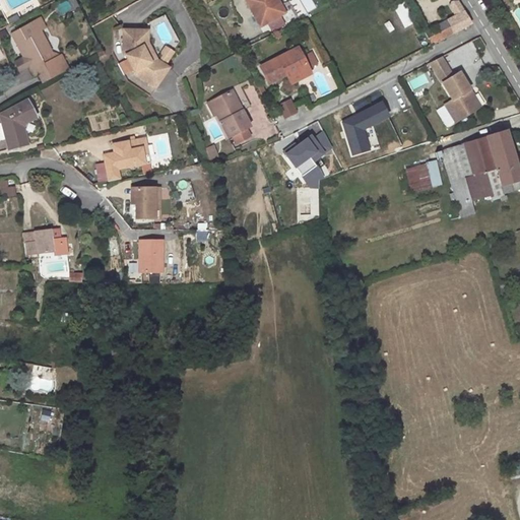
[(278,3),(275,0),(243,0),(244,0),(254,18),(257,16),(263,27),(281,16),(275,5),(278,3)]
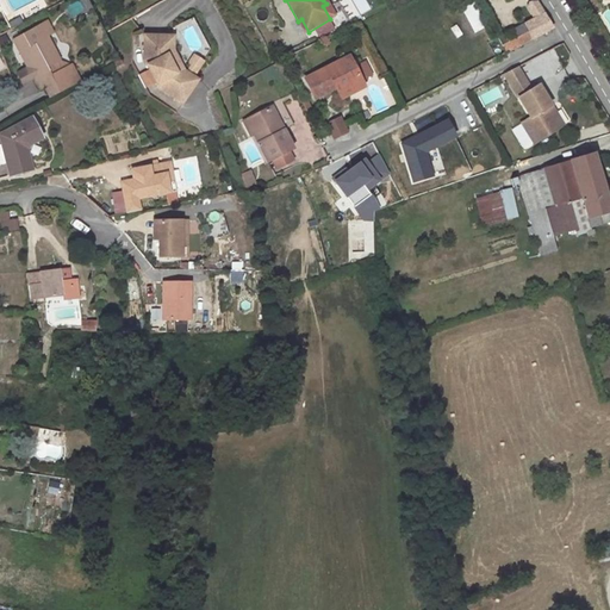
[(350,20),(372,10),(366,0),(346,0),(341,2),(350,20)]
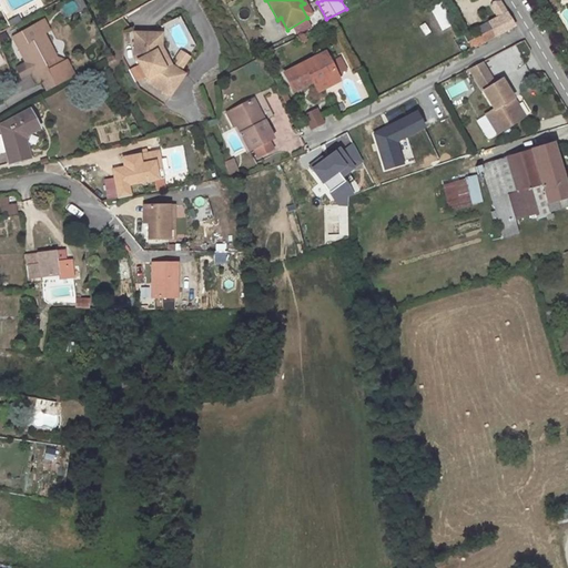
[(470,48),(514,26),(508,16),(499,1),(494,2),(490,7),(496,16),(463,34),(470,48)]
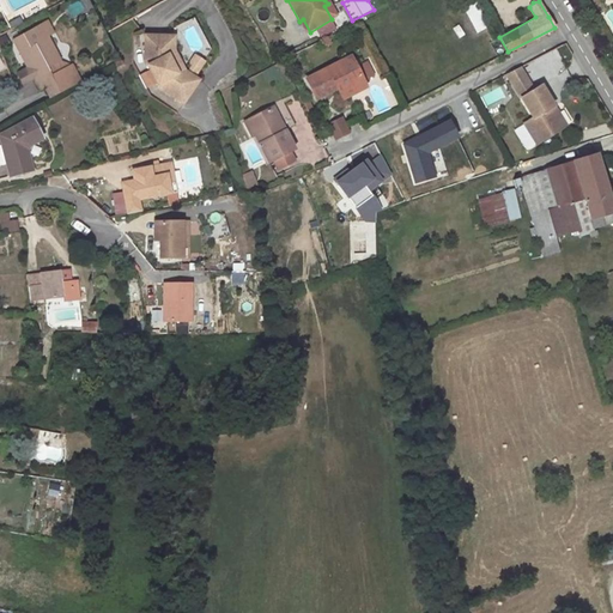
[(325,6),(332,19),(335,17),(328,4),(325,6)]
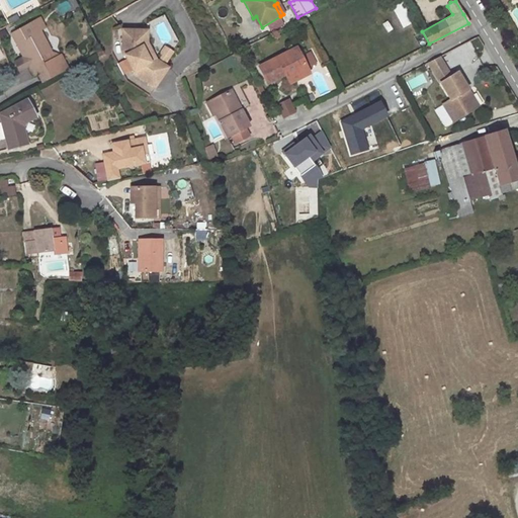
[(402,3),(393,8),(404,28),(413,23),(402,3)]
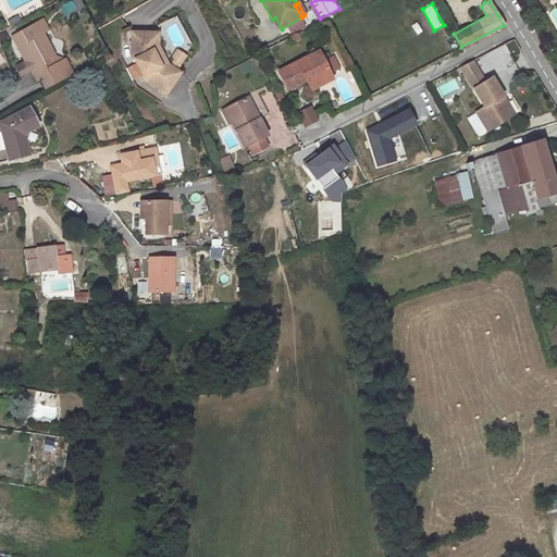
[(275,17),(272,20),(279,31),(282,29),(275,17)]
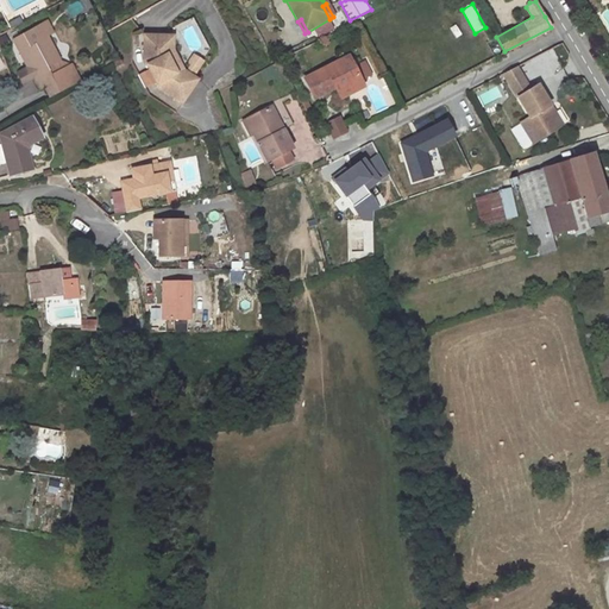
[(32,45),(39,41),(44,38),(38,29),(26,35),(32,45)]
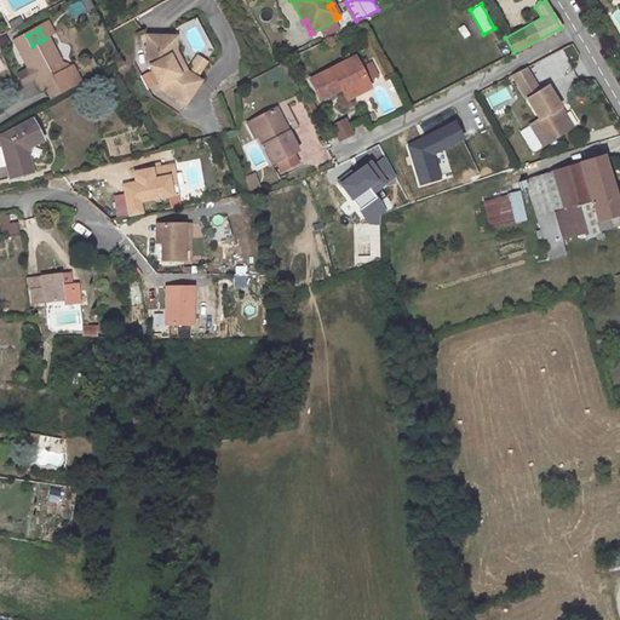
[(11,61),(15,58),(21,70),(49,56),(40,41),(33,46),(27,35),(4,46),(11,61)]
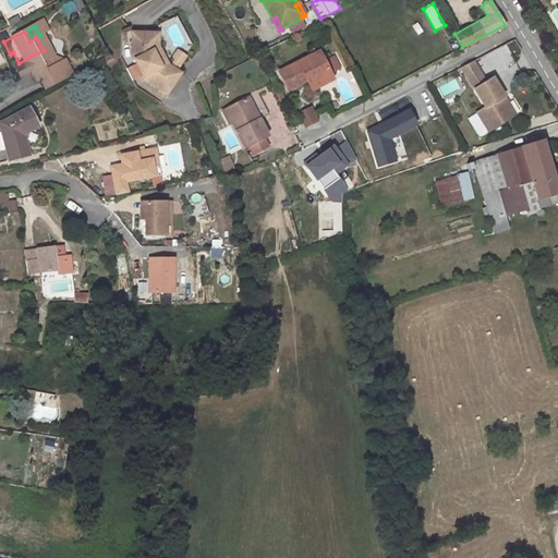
[(145,34),(124,35),(125,57),(141,81),(158,91),(168,74),(156,68),(145,51),(145,34)]
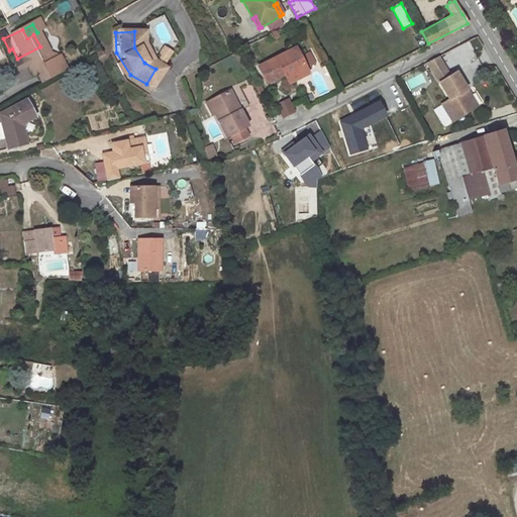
[(156,69),(146,84),(151,87),(163,67),(158,64),(152,62),(150,60),(139,43),(139,31),(134,31),(134,47),(144,63),(156,69)]
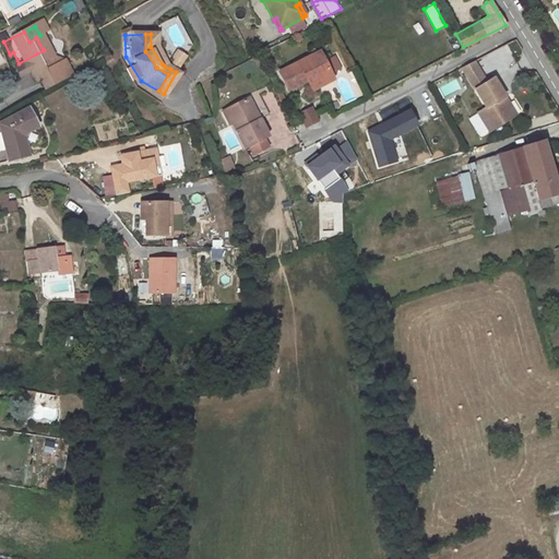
[(44,50),(19,63),(25,76),(22,79),(26,86),(52,73),(47,61),(48,61),(44,50)]
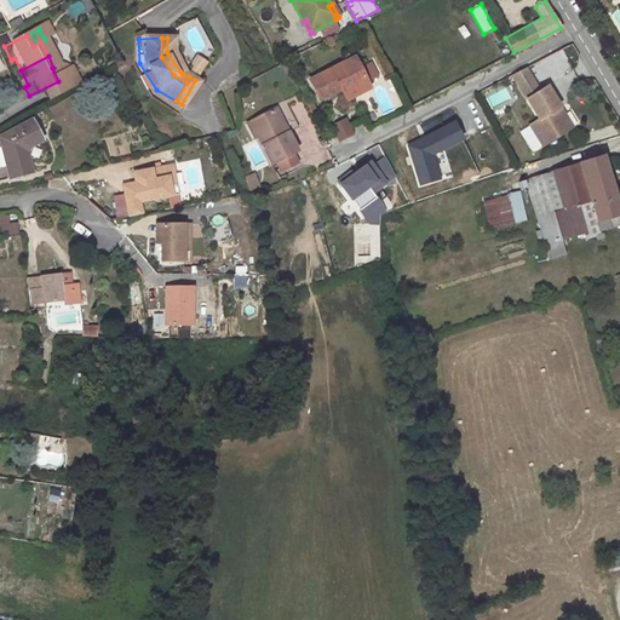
[(185,69),(191,73),(197,61),(189,56),(184,64),(188,65),(185,69)]
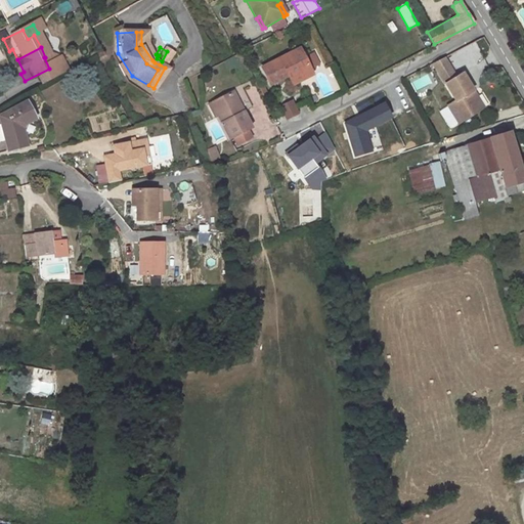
[(293,51),(297,57),(301,54),(298,48),(293,51)]
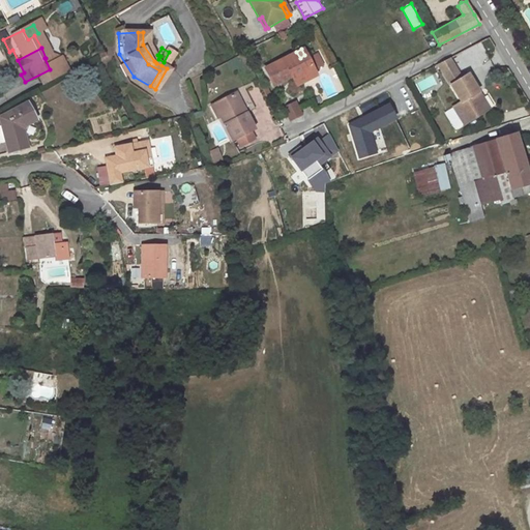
[(296,52),(266,70),(275,87),(292,77),(290,75),(294,72),(299,79),(314,70),(307,60),(304,55),(300,58),(296,52)]
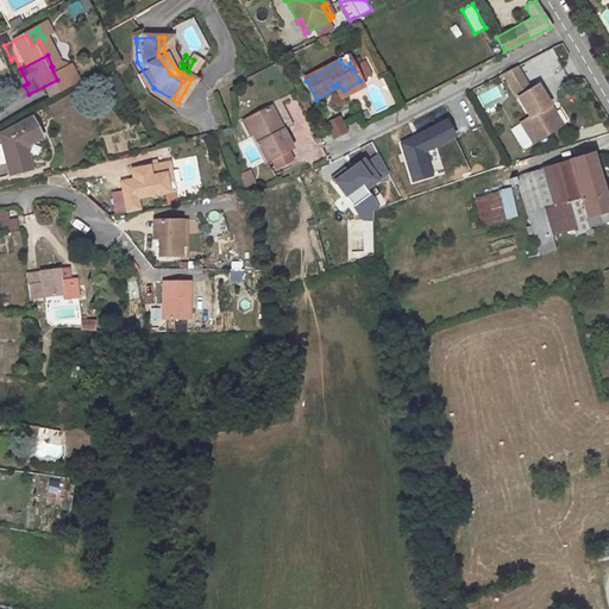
[(363,63),(353,69),(360,81),(370,75),(363,63)]
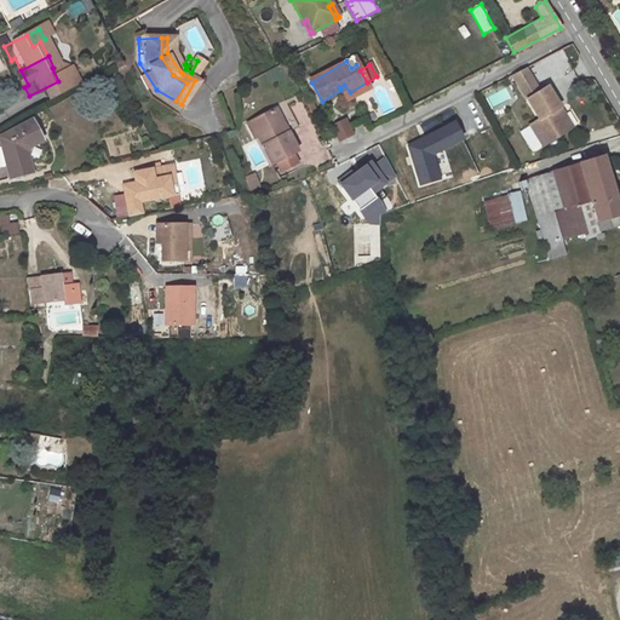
[(510,75),(517,85),(529,78),(523,68),(510,75)]
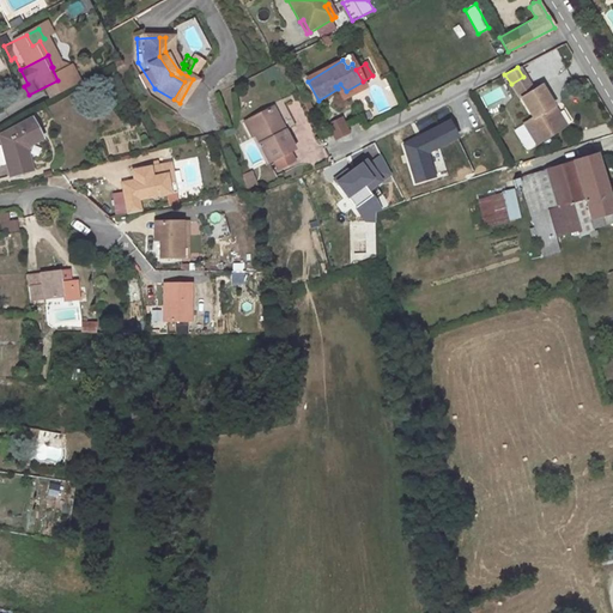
[(511,84),(520,97),(532,90),(523,77),(511,84)]
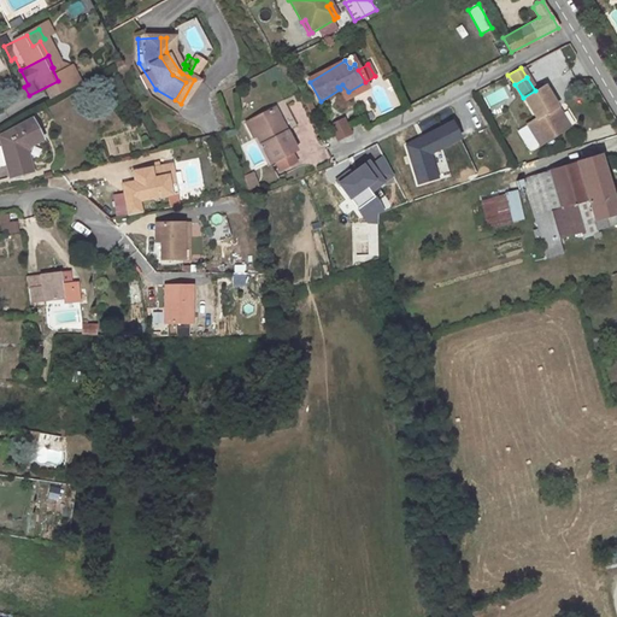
[(340,89),(347,101),(369,88),(365,82),(348,92),(342,84),(338,87),(340,89)]
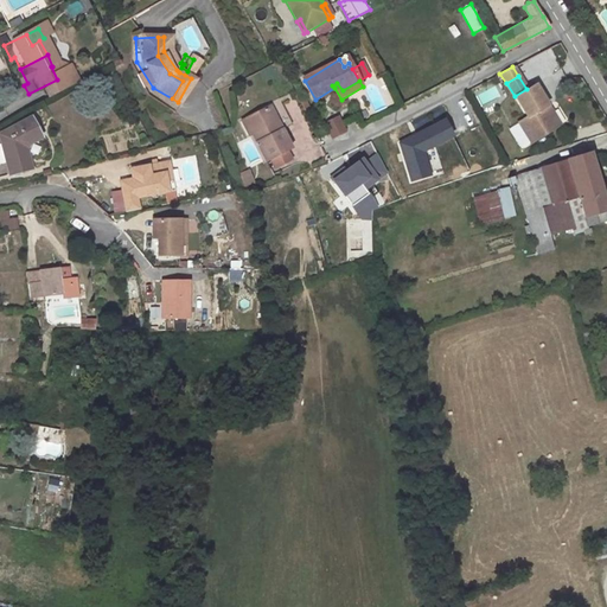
[(526,116),(518,122),(530,141),(556,126),(543,107),(547,104),(535,84),(515,96),(526,116)]
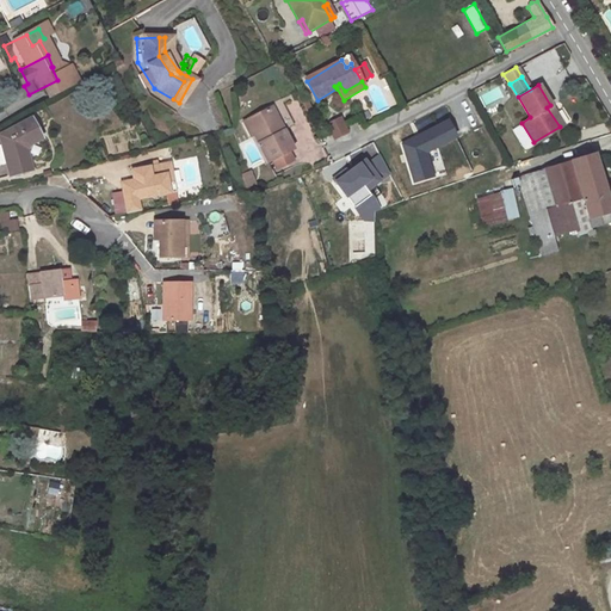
[(278,103),(272,106),(282,121),(277,123),(283,133),(292,128),(278,103)]
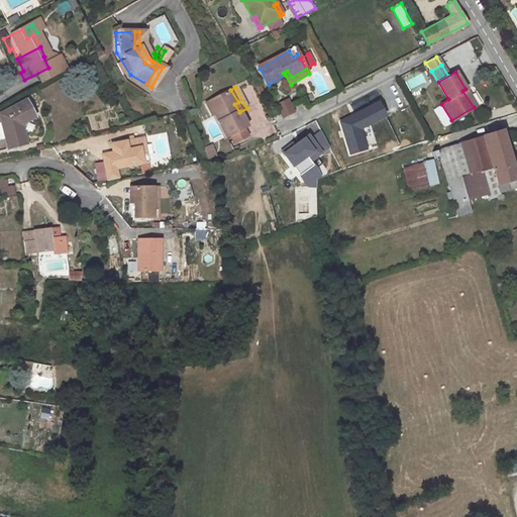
[(474,107),(476,105),(466,89),(462,91),(474,107)]
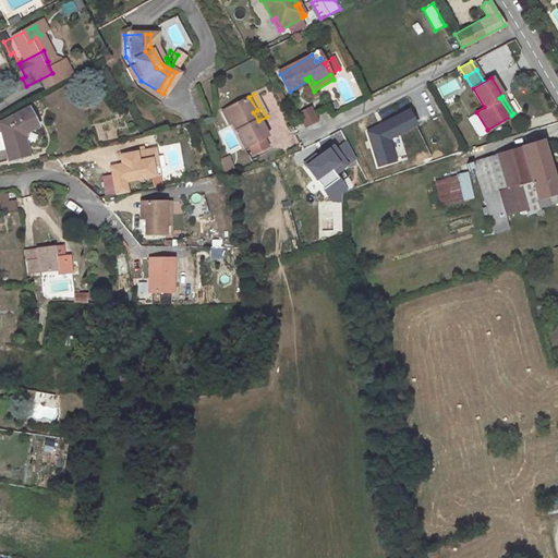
[(249,97),(229,108),(237,122),(231,125),(234,131),(245,150),(249,148),(264,140),(267,137),(258,121),(253,112),(257,110),(249,97)]
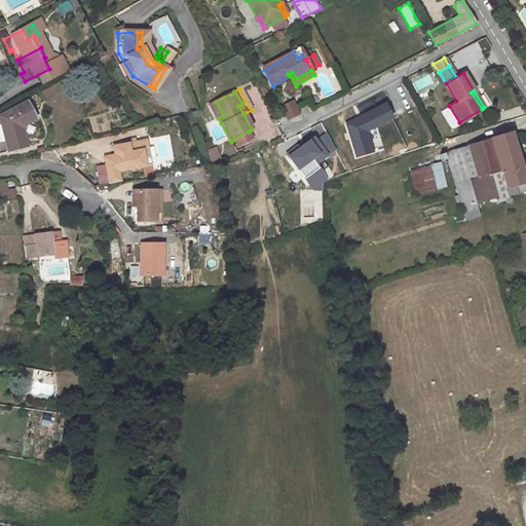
[(284,106),(290,118),(301,112),(294,100),(284,106)]
